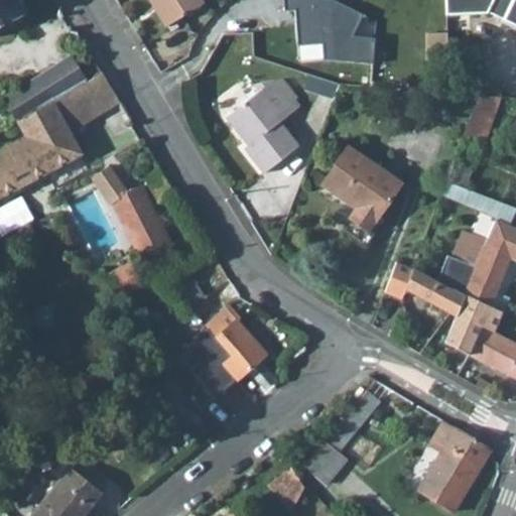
[(0,0),(0,25),(25,13),(18,0),(0,0)]
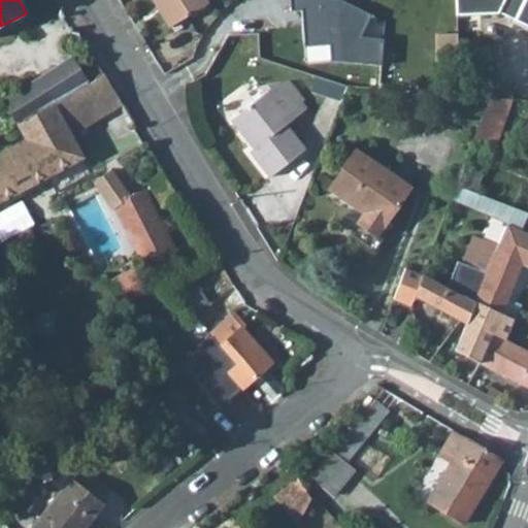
[(153,0),(169,27),(209,2),(207,0),(153,0)]
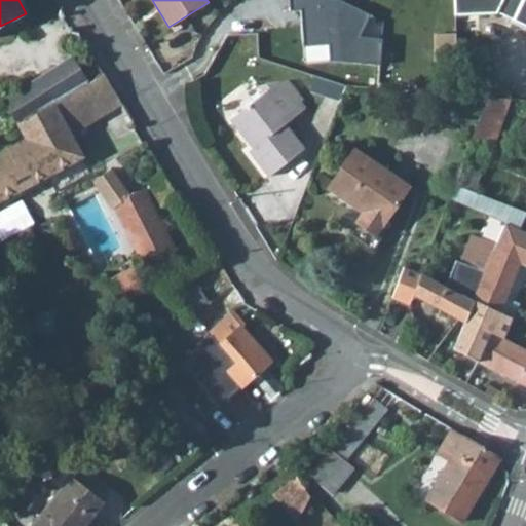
[(331,60),(382,64),(387,2),(355,0),(290,0),(290,7),(305,9),(303,42),(332,44),(331,60)]
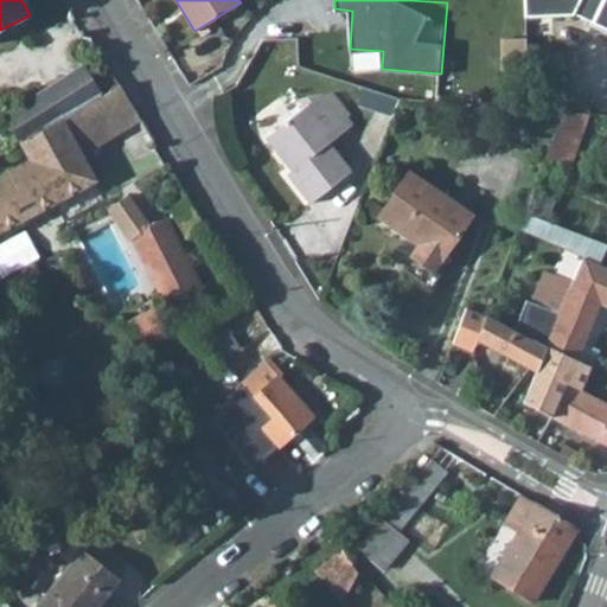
[(524,0),(525,17),(561,16),(564,10),(574,13),(593,23),(604,0),(524,0)]
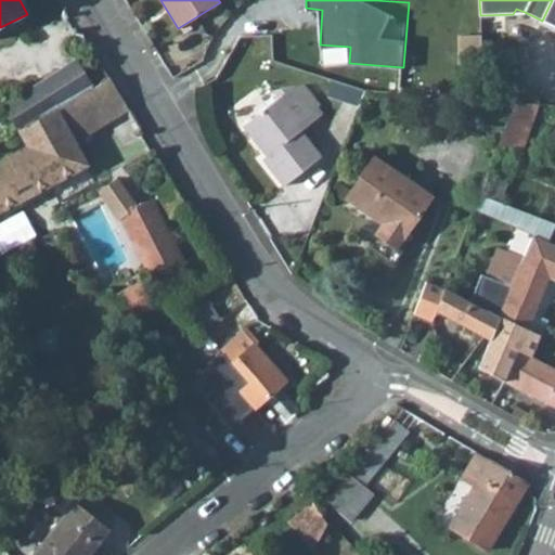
[(480,34),(457,35),(459,94),(480,94),(480,34)]
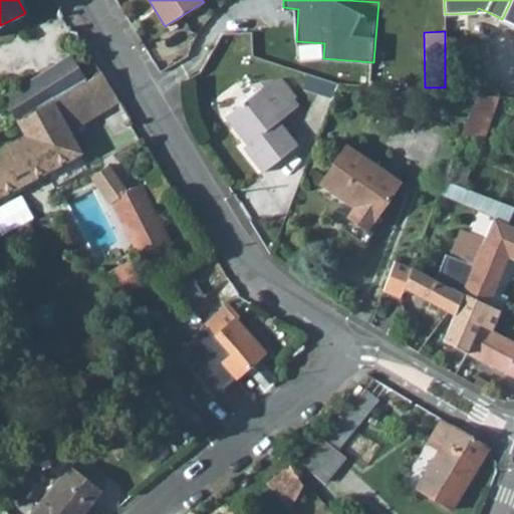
[(7,94),(18,119),(53,100),(86,80),(70,56),(7,94)]
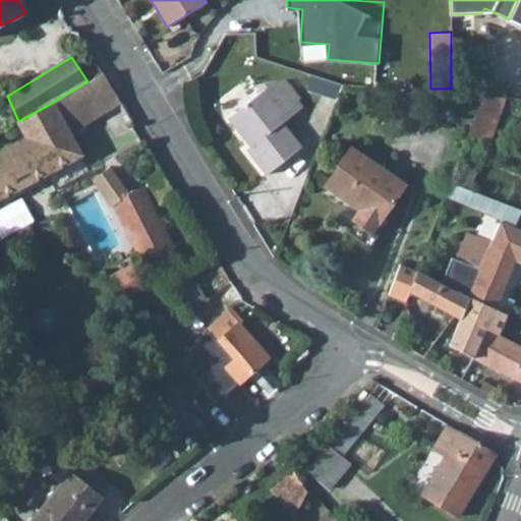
[(72,137),(82,131),(79,127),(122,102),(103,72),(88,81),(54,102),(72,137)]
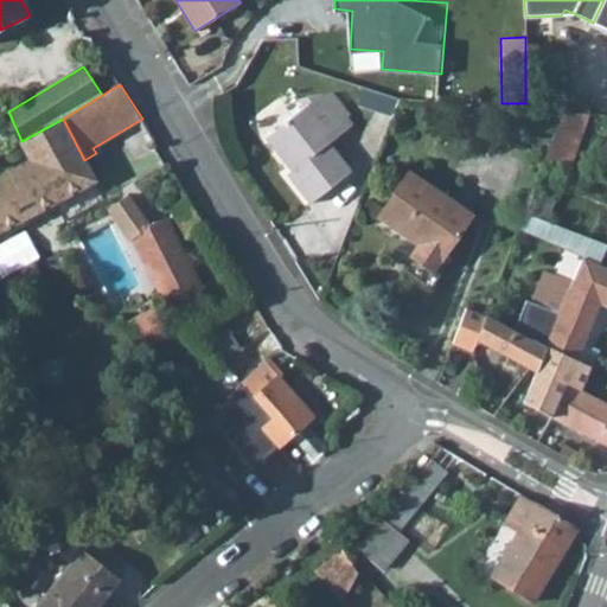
[(350,171),(321,134),(347,115),(330,93),(300,98),(305,106),(267,136),(292,170),(287,173),(310,202),(350,171)]
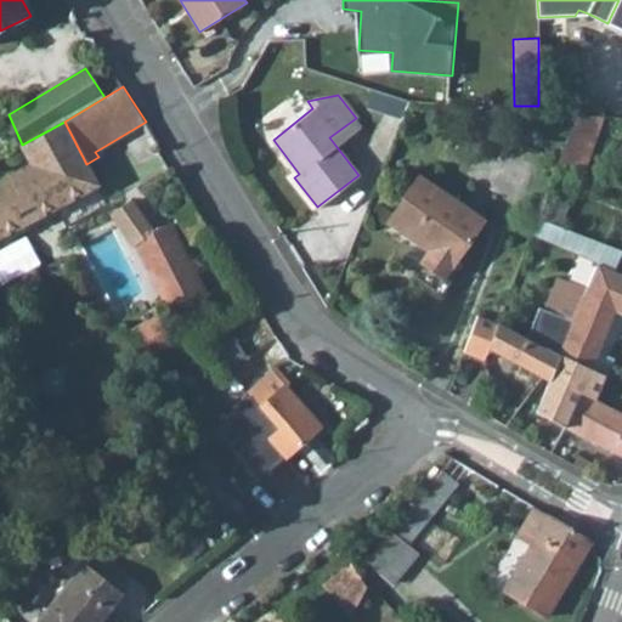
[(584,171),(604,117),(576,113),(559,160),(584,171)]
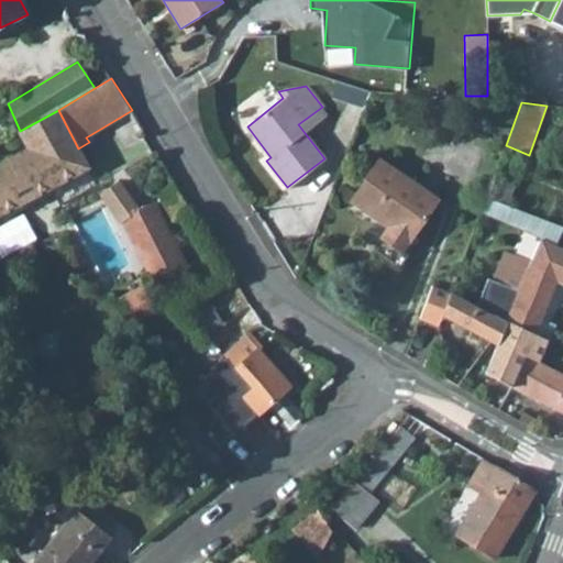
[(298,124),(304,131),(327,112),(322,107),(298,124)]
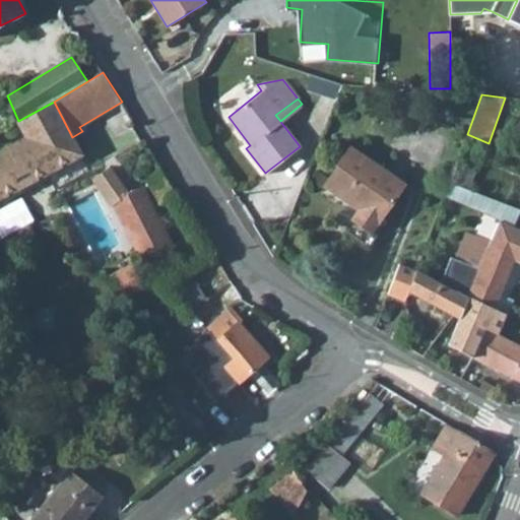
[(0,152),(0,196),(5,194),(46,173),(81,154),(72,137),(54,102),(18,121),(27,140),(0,152)]
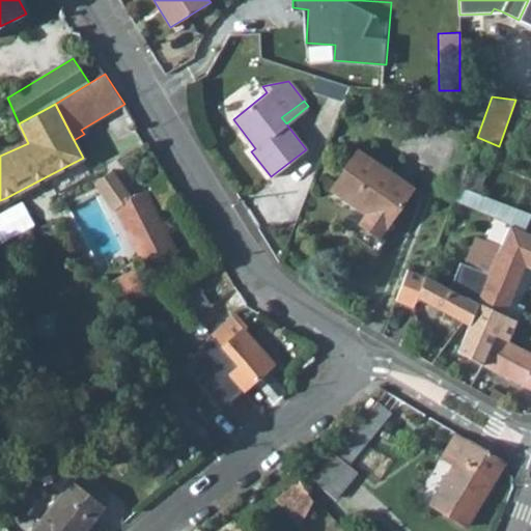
[(386,227),(412,188),(358,150),(330,189),(366,214),(351,236),(370,250),(380,235),(386,227)]
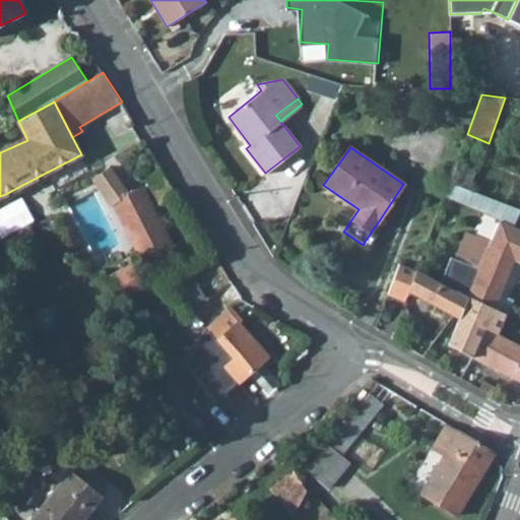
[(456,163),(449,182),(469,189),(476,170),(456,163)]
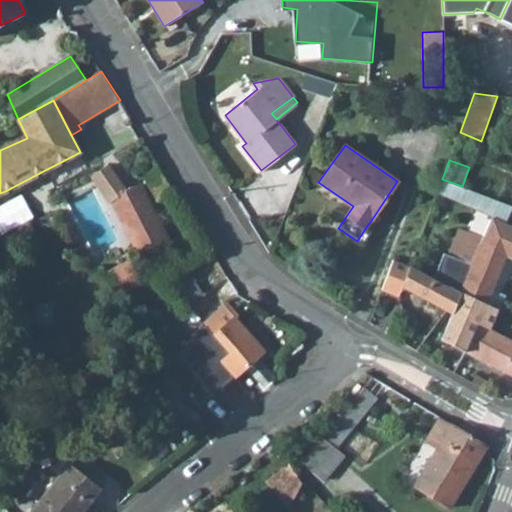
[(92,175),(110,202),(111,200),(115,198),(142,252),(162,241),(154,225),(160,222),(147,197),(142,200),(134,185),(125,191),(107,164),(92,175)]
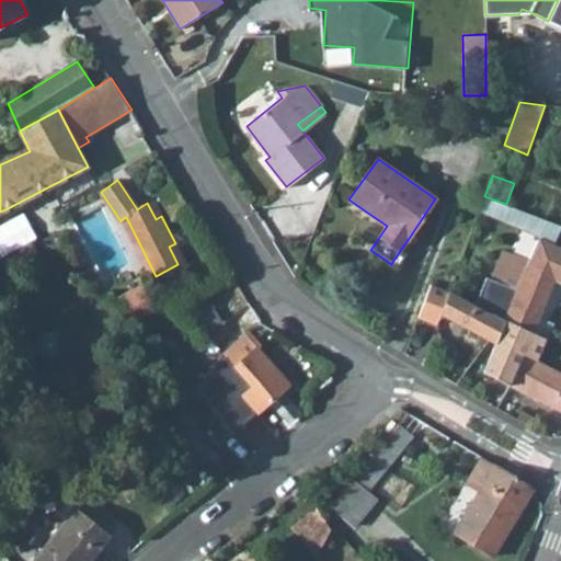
[(6,209),(9,216),(53,193),(49,186),(6,209)]
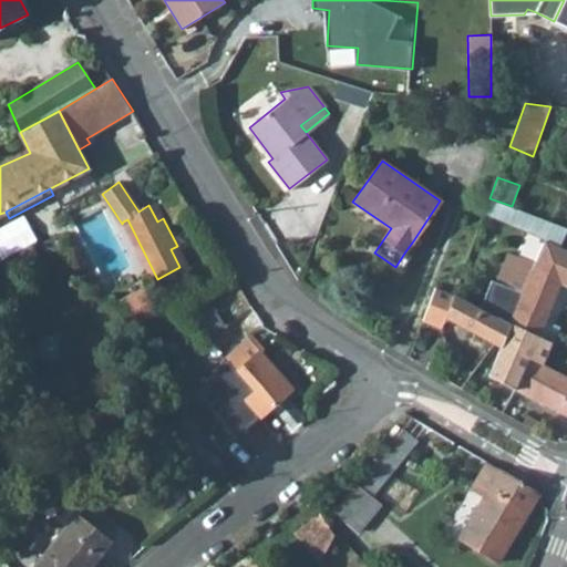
[(558,247),(566,228),(512,206),(490,198),(483,217),(519,232),(544,241),(558,247)]
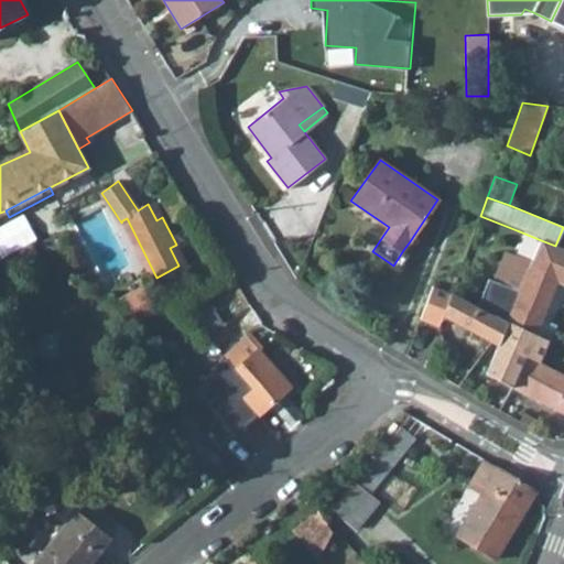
[(162,217),(154,201),(148,204),(156,220),(162,217)]
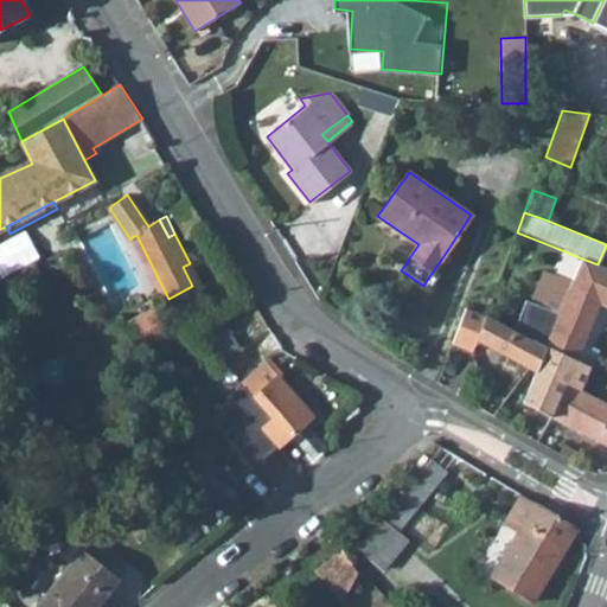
[(132,237),(166,306),(203,288),(190,263),(183,267),(192,286),(168,299),(136,235),(132,237)]
